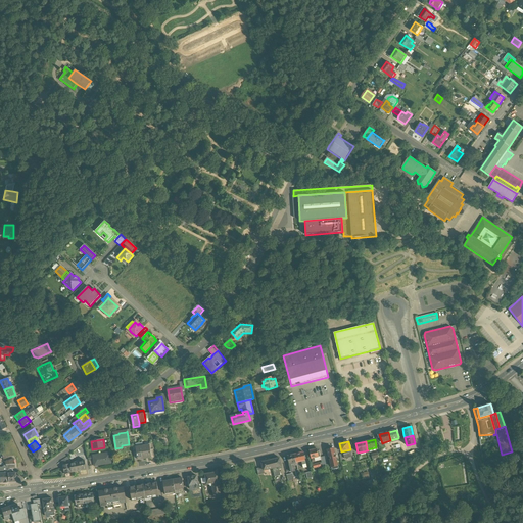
[(149,445),(143,446),(145,459),(151,458),(150,450),(149,445)]
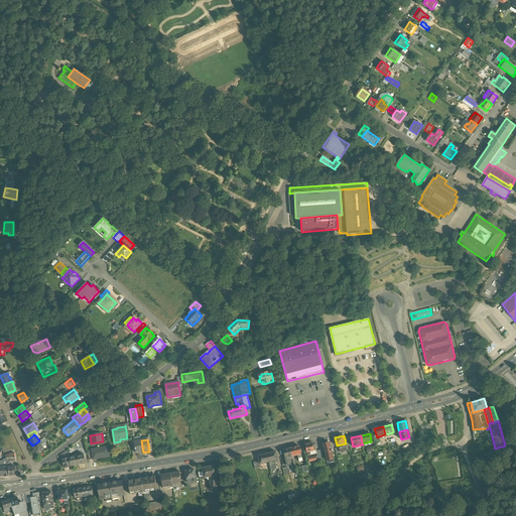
[(141,440),(134,441),(134,446),(136,454),(143,453),(141,440)]
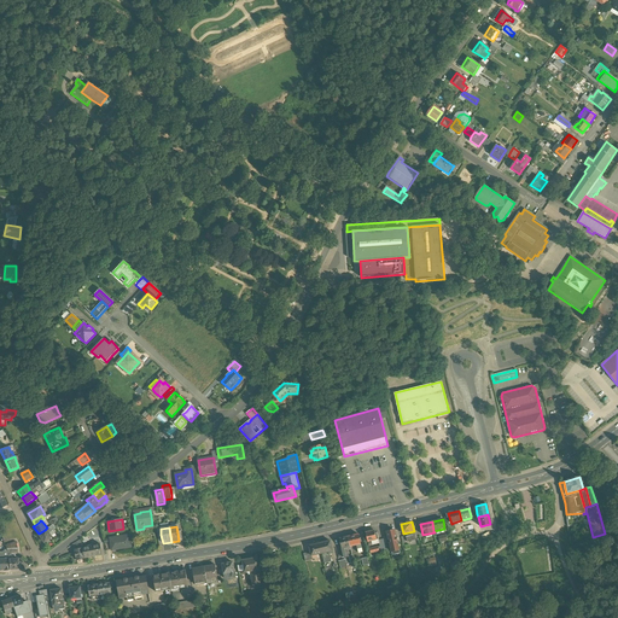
[(46,530),(39,535),(45,542),(51,537),(48,534),(46,530)]
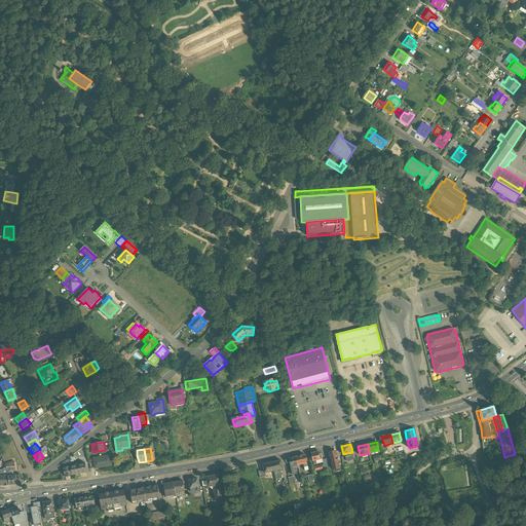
[(340,467),(336,451),(329,453),(331,459),(332,459),(333,461),(331,461),(333,468),(340,467)]
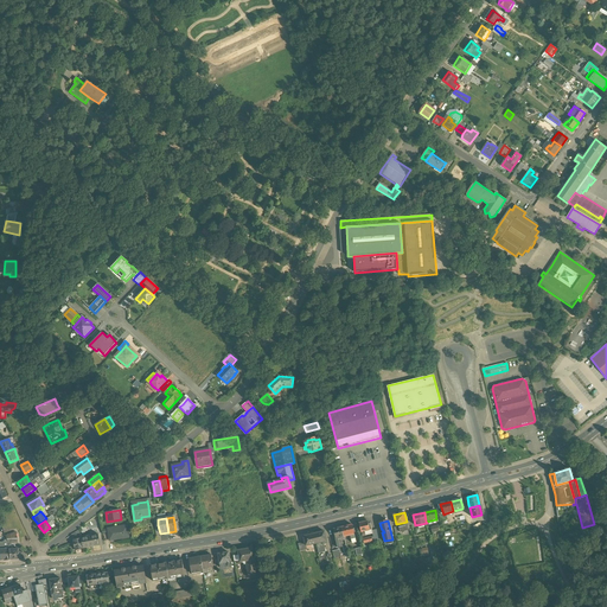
[(368,522),(359,523),(362,532),(370,530),(368,522)]
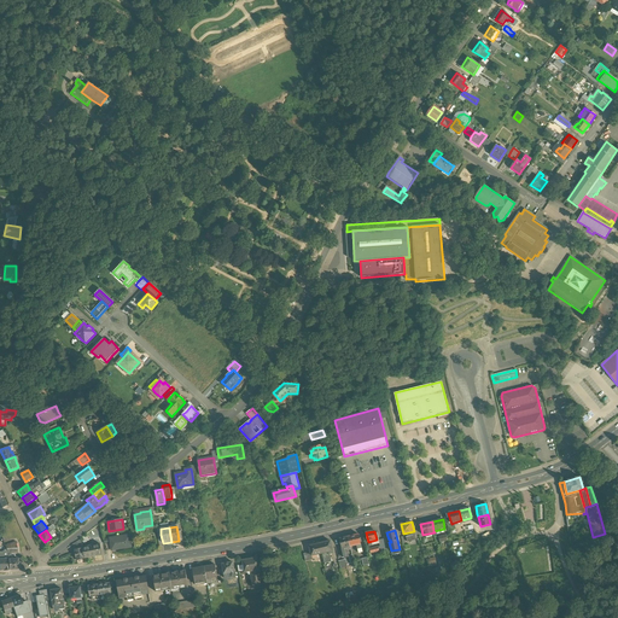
[(414,531),(409,532),(410,536),(406,537),(407,542),(417,540),(414,531)]
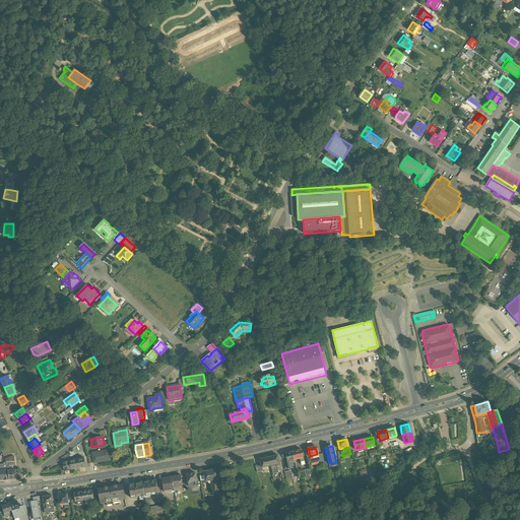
[(302,450),(293,452),(295,460),(300,459),(302,465),(305,464),(302,450)]
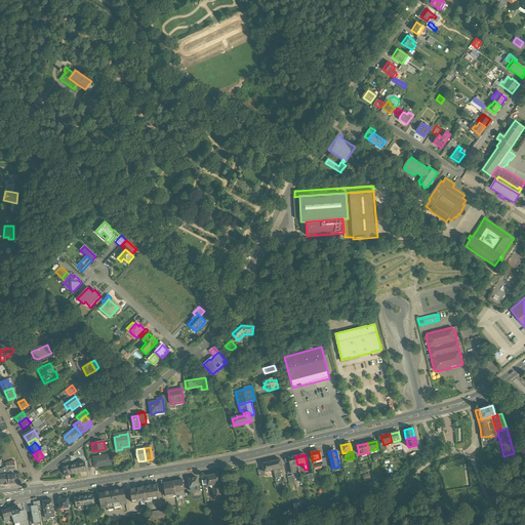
[(99,456),(93,457),(94,461),(94,467),(95,467),(105,465),(105,466),(112,465),(110,455),(99,457),(99,456)]
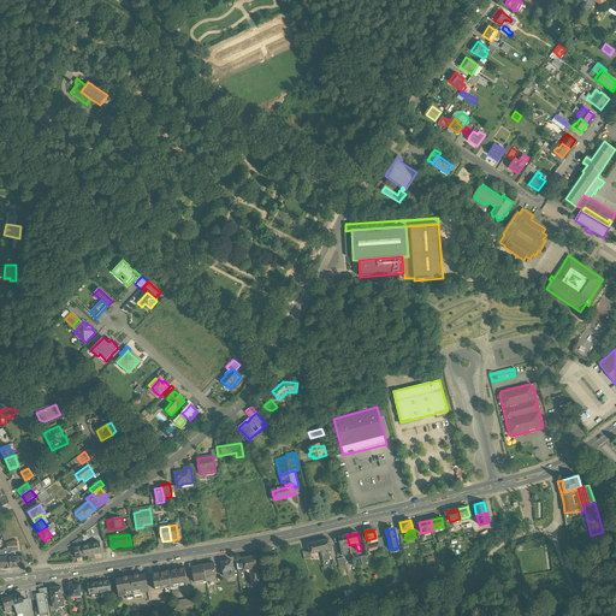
[(347,535),(338,538),(339,542),(337,543),(338,545),(341,545),(343,556),(348,555),(347,549),(345,545),(349,545),(347,535)]
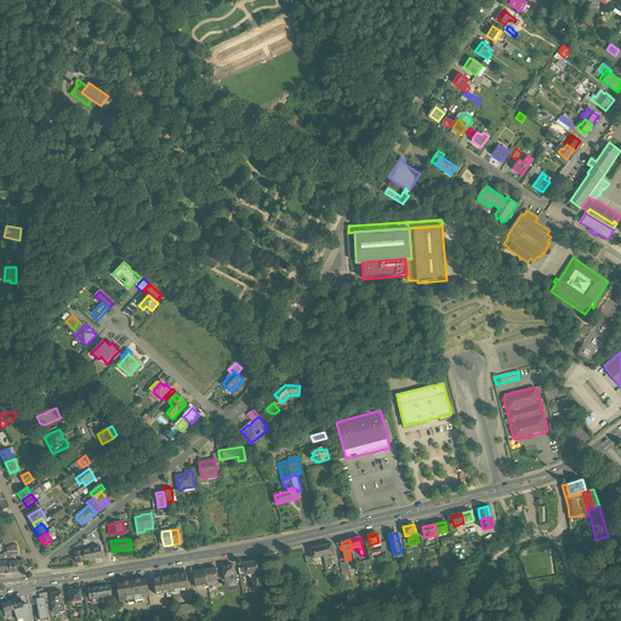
[(331,543),(322,547),(324,557),(330,556),(330,557),(335,556),(334,552),(335,552),(334,547),(332,548),(331,543)]
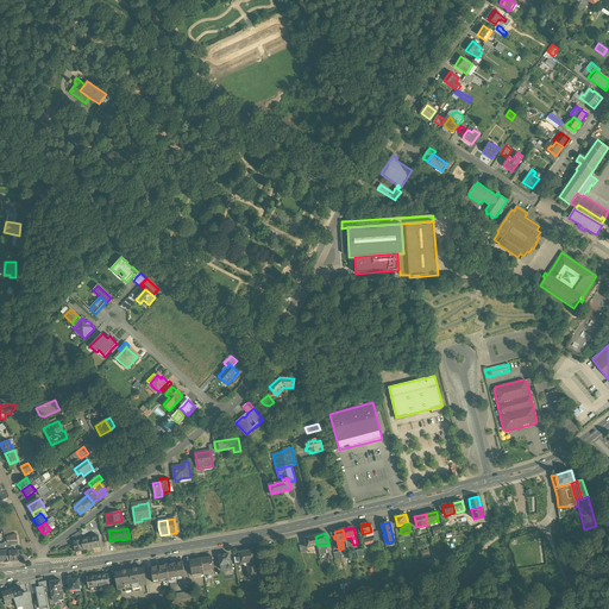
[(92,537),(88,538),(81,540),(83,550),(101,546),(99,537),(92,538),(92,537)]
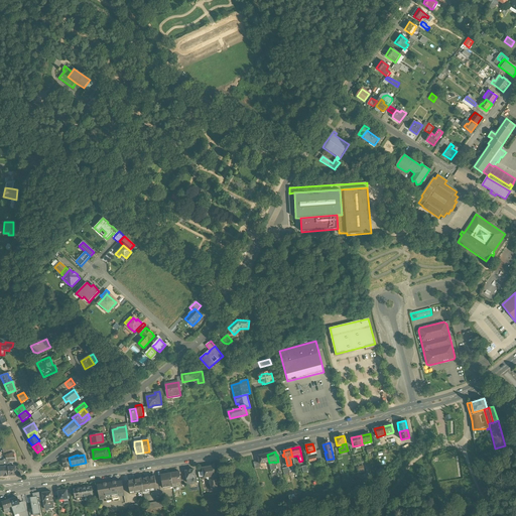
[(267,455),(258,457),(259,462),(260,465),(269,463),(267,455)]
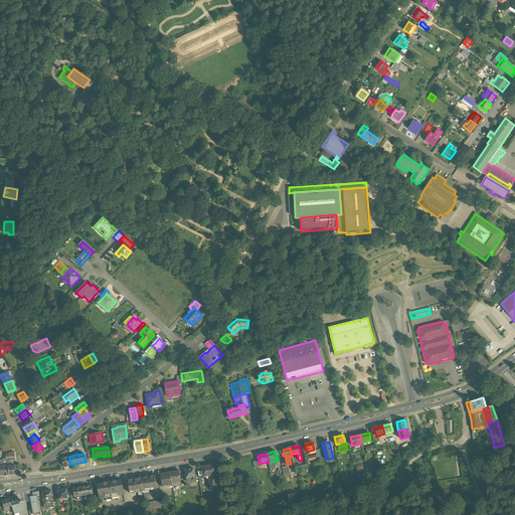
[(68,457),(62,459),(63,467),(70,465),(68,457)]
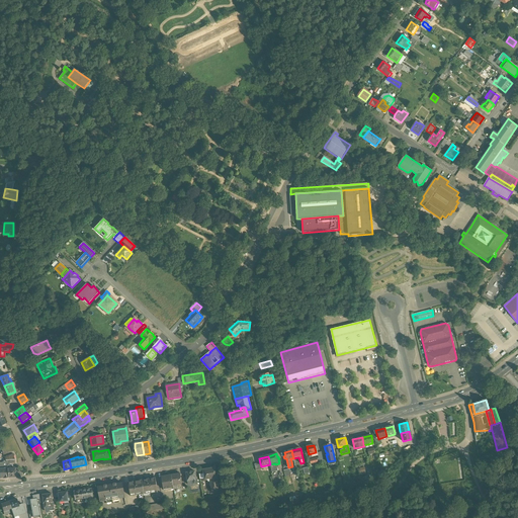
[(216,467),(203,470),(205,480),(211,479),(217,478),(218,478),(216,467)]
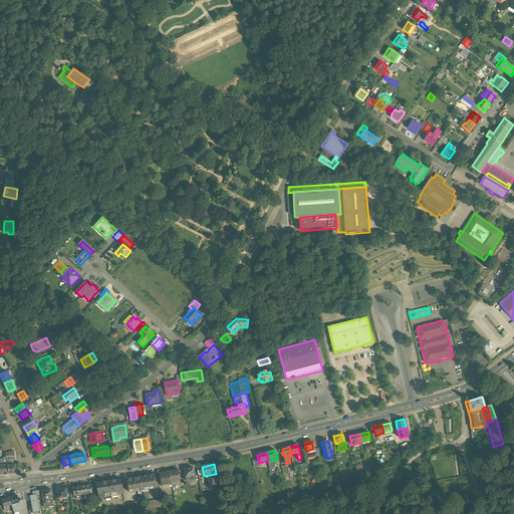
[(9,465),(7,465),(8,474),(15,474),(15,468),(15,465),(9,465)]
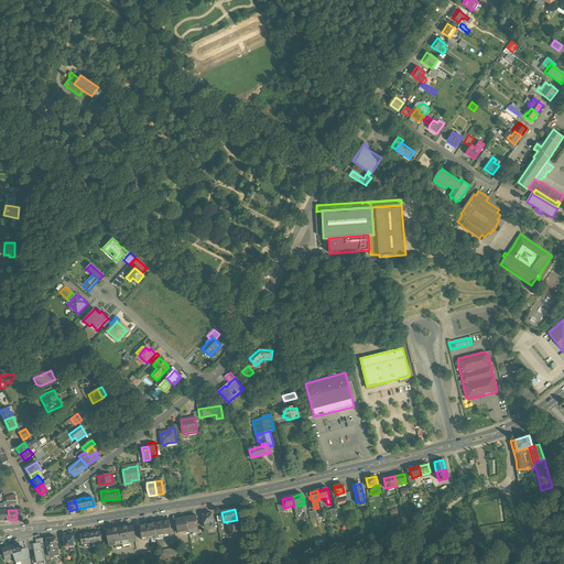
[(213,513),(203,514),(204,520),(202,520),(203,524),(207,523),(208,528),(214,527),(214,522),(213,513)]
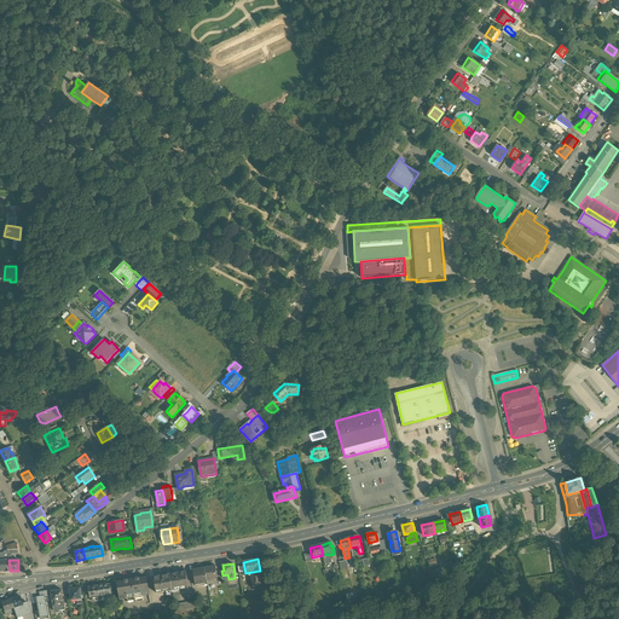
[(215,566),(204,567),(207,582),(215,580),(215,578),(218,578),(215,566)]
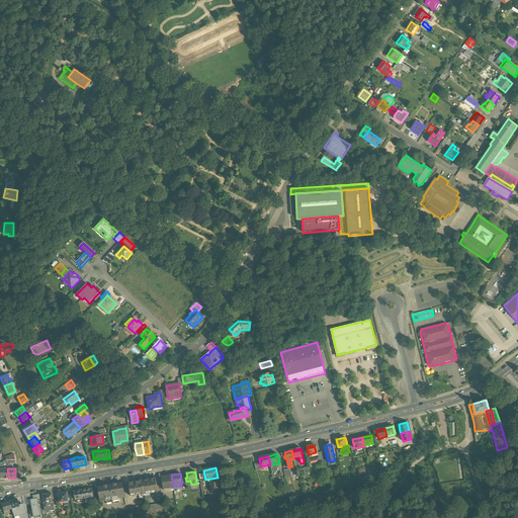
[(171,475),(161,477),(163,490),(164,490),(164,491),(173,489),(173,487),(171,475)]
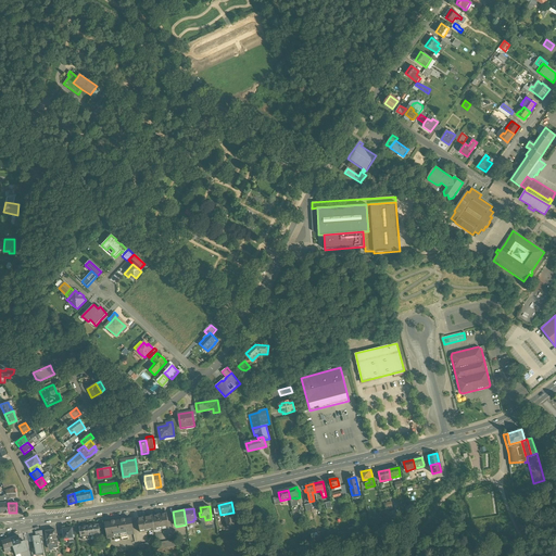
[(167,514),(153,516),(155,530),(169,527),(167,514)]
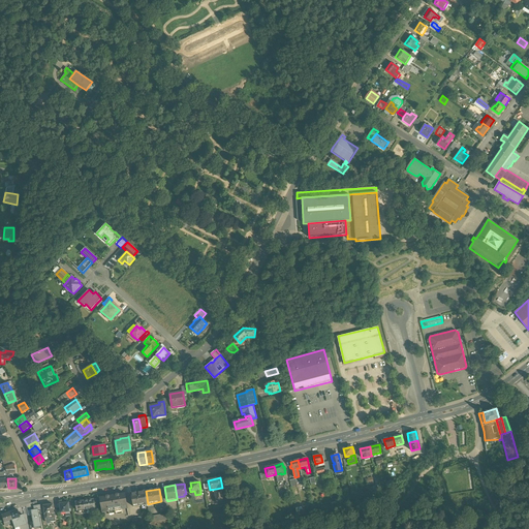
[(146,491),(131,494),(133,506),(148,504),(146,491)]
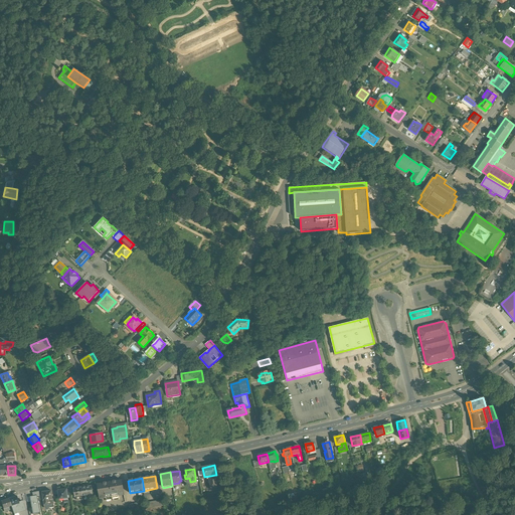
[(113,482),(107,483),(106,482),(105,482),(103,484),(98,485),(100,498),(124,495),(122,481),(117,482),(116,481),(114,481),(113,482)]
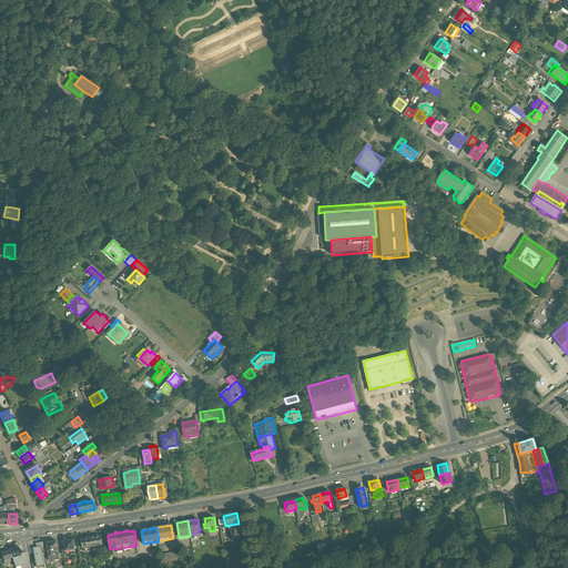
[(101,536),(90,537),(91,547),(97,546),(97,547),(97,548),(101,547),(101,546),(102,545),(101,541),(102,540),(103,540),(102,537),(101,536)]
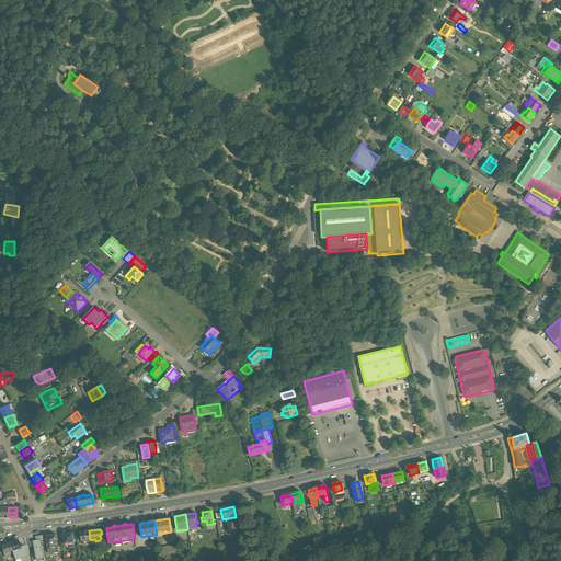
[(80,535),(81,535),(81,541),(83,541),(90,540),(89,530),(82,531),(81,531),(80,533),(80,534),(80,535)]
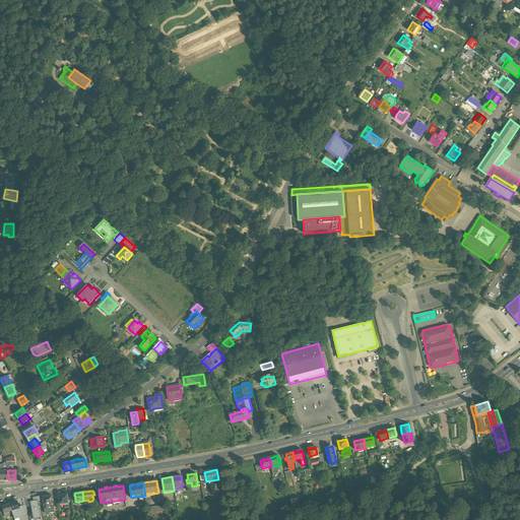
[(67,494),(59,495),(60,504),(68,503),(67,494)]
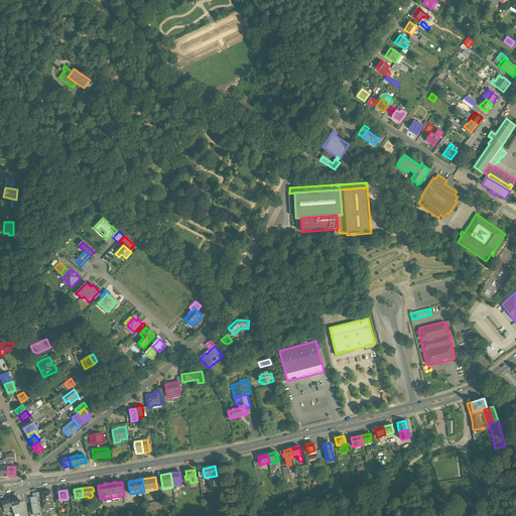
[(51,492),(42,493),(43,501),(44,501),(45,509),(54,508),(53,500),(52,500),(51,492)]
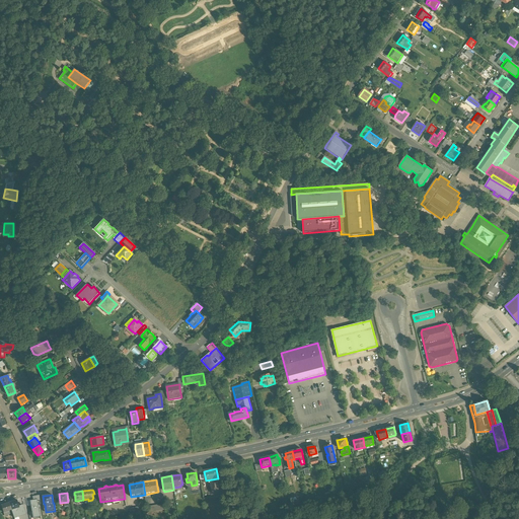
[(29,501),(32,518),(40,517),(36,501),(36,499),(32,500),(29,501)]
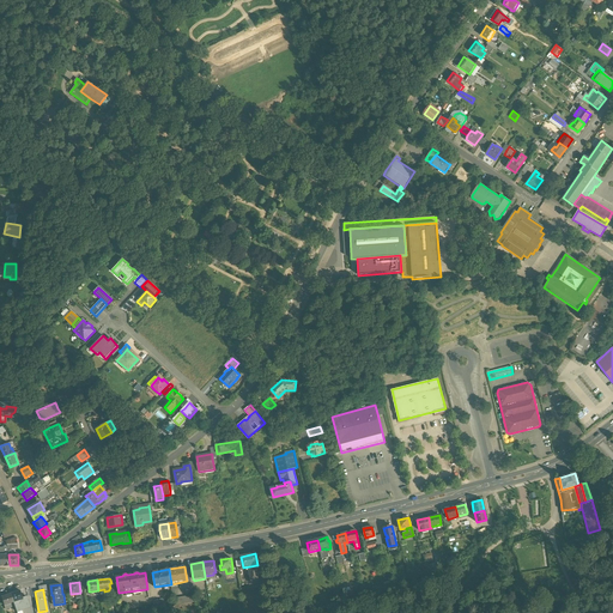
[(19,590),(10,594),(13,602),(23,599),(19,590)]
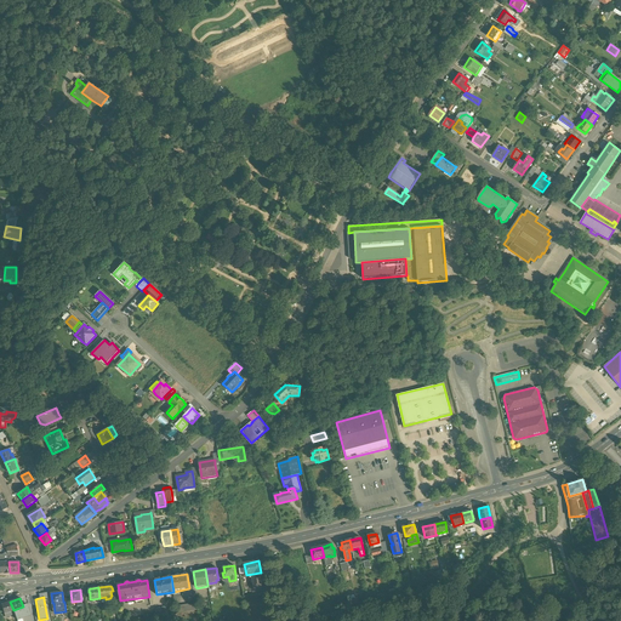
[(10,602),(1,604),(4,614),(4,613),(11,611),(13,610),(10,602)]
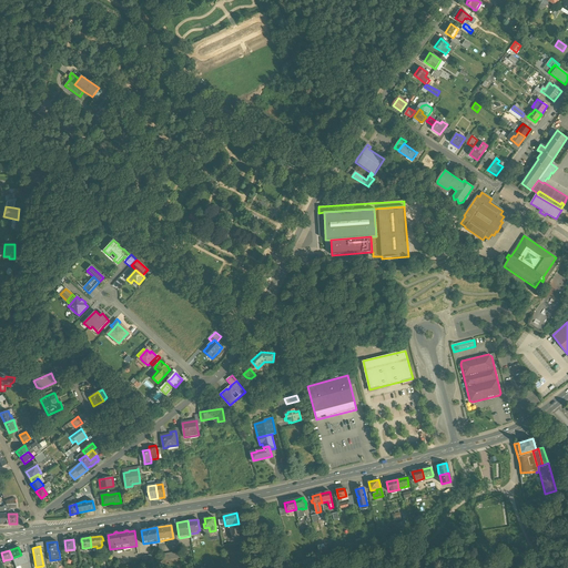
[(21,555),(12,558),(16,567),(20,567),(20,565),(28,563),(24,554),(21,555)]
